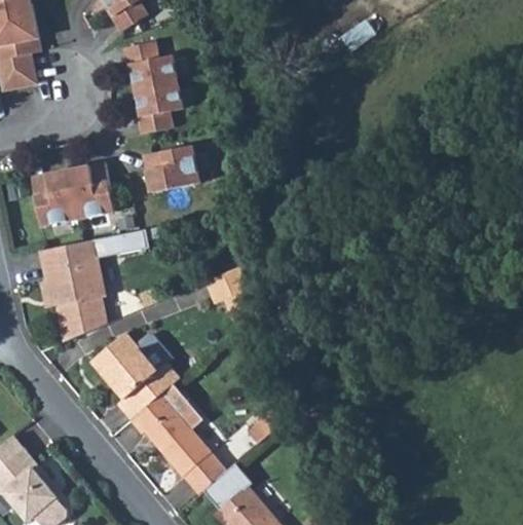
[(23,0),(0,4),(0,79),(2,89),(36,83),(30,52),(39,50),(29,0),(23,0)]
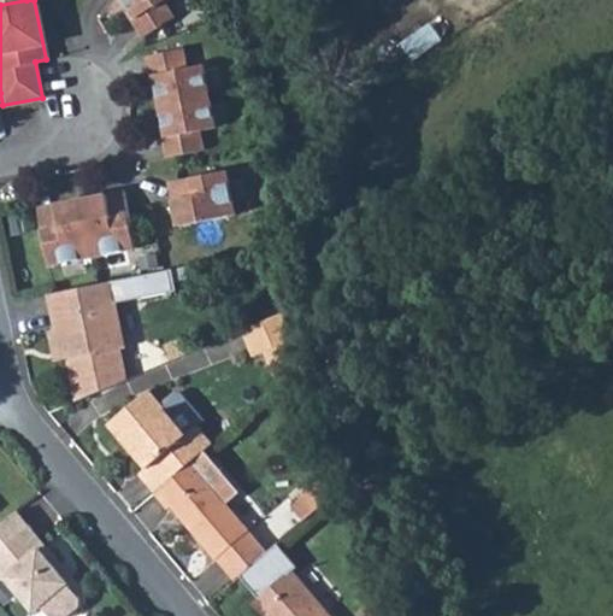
[(122,0),(133,17),(130,18),(141,36),(171,17),(161,0),(122,0)]
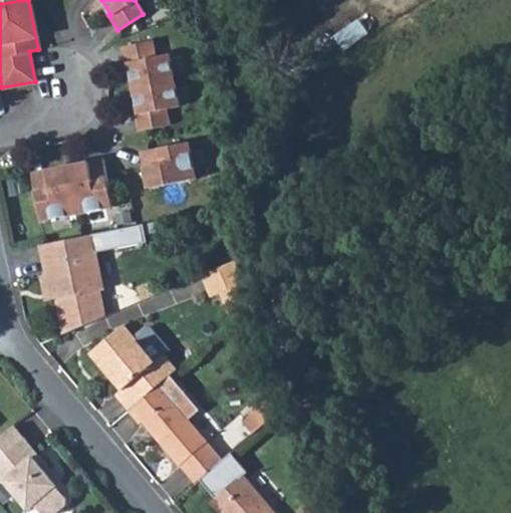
[(335,32),(342,44),(366,29),(359,18),(335,32)]
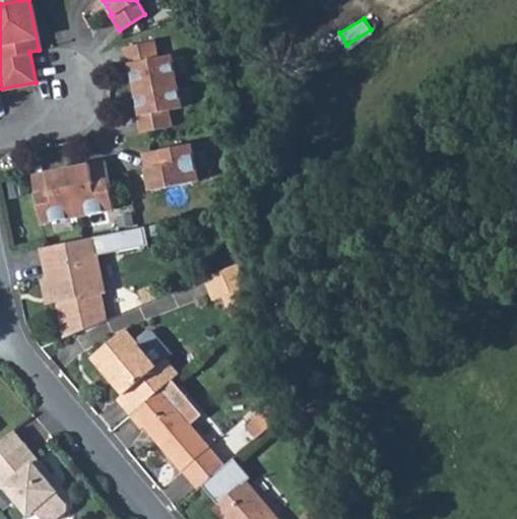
[(152,41),(122,46),(126,63),(128,63),(133,88),(175,80),(169,54),(155,57),(152,41)]
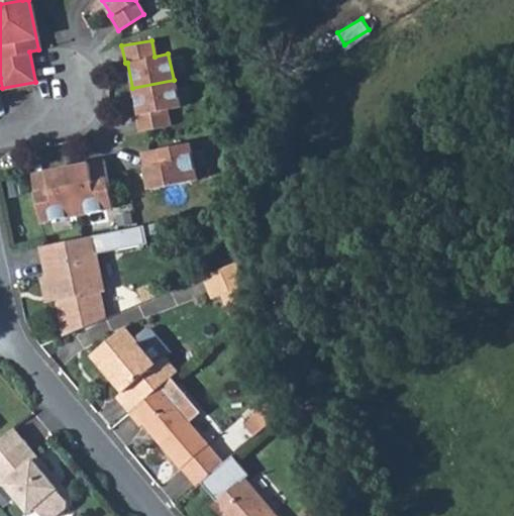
[(174,80),(132,88),(137,113),(135,114),(138,131),(169,124),(165,109),(179,106),(174,80)]
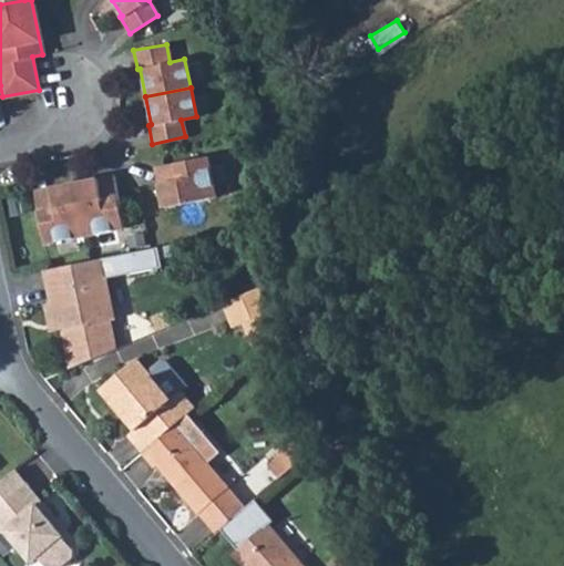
[(206,156),(154,166),(157,184),(162,183),(163,191),(160,195),(162,207),(215,196),(206,156)]
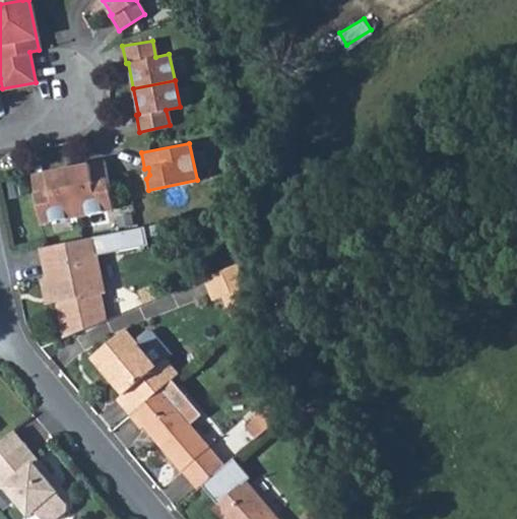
[(76,166),(66,168),(76,216),(113,208),(103,160),(86,164),(87,168),(81,169),(76,166)]
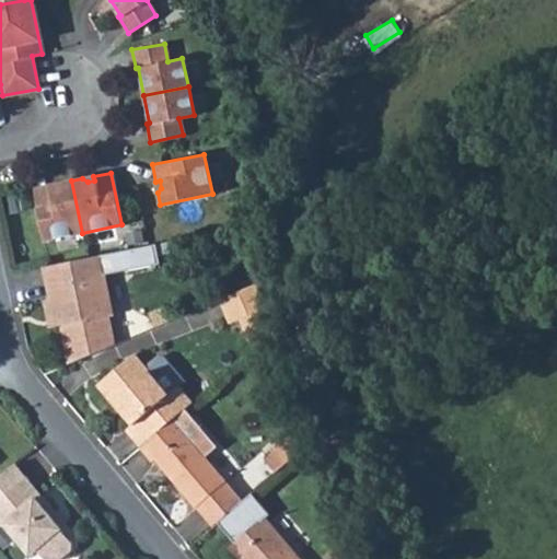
[(49,185),(32,188),(43,241),(82,233),(71,181),(60,183),(57,188),(50,189),(49,185)]
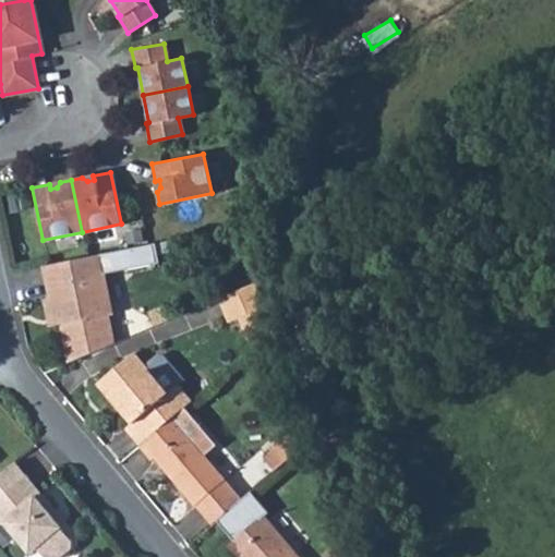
[(98,254),(43,265),(55,325),(60,324),(68,361),(111,342),(106,314),(110,313),(98,254)]
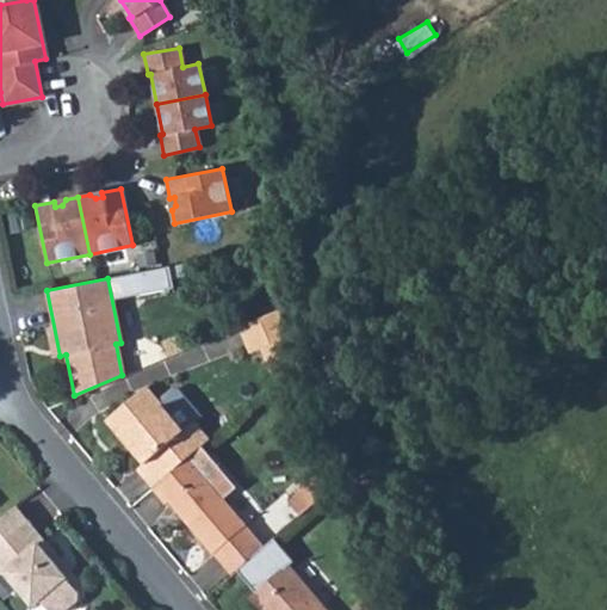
[(286,355),(280,308),(237,326),(248,353),(260,349),(268,369),(286,355)]
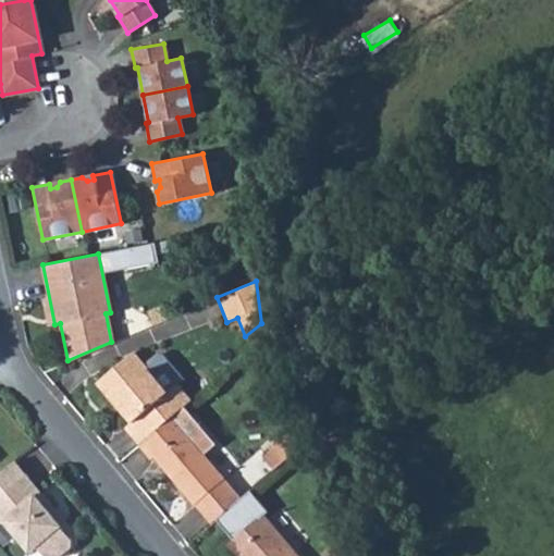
[(245,336),(250,349),(263,338),(261,323),(245,336)]
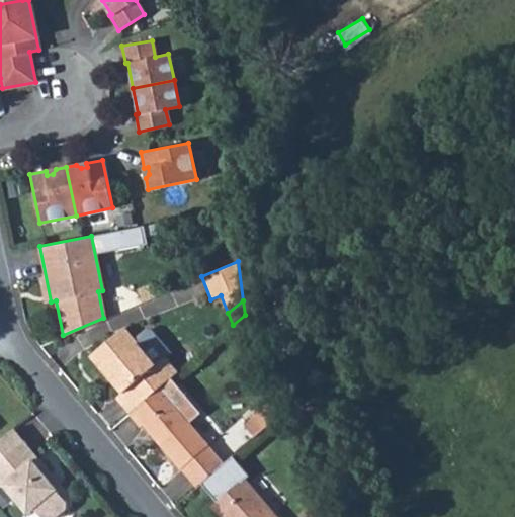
[(114,398),(127,413),(170,377),(177,371),(164,356),(169,352),(151,330),(145,330),(134,339),(122,327),(88,355),(106,377),(109,375),(122,391),(119,393),(114,398)]
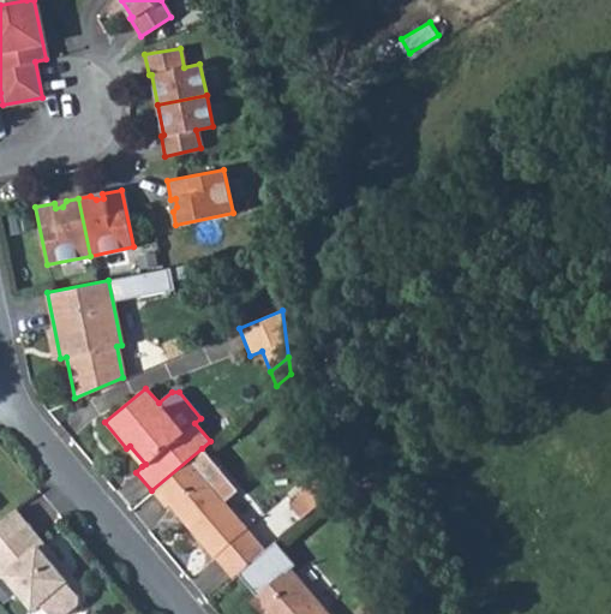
[(130,446),(126,448),(142,466),(145,464),(130,446)]
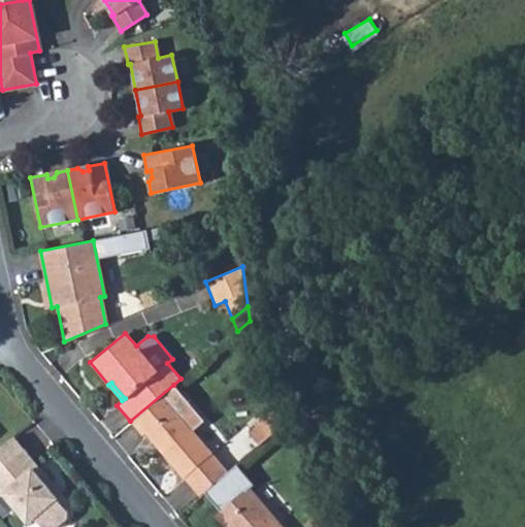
[(173,385),(130,421),(141,434),(144,432),(183,478),(211,454),(191,430),(203,420),(173,385)]
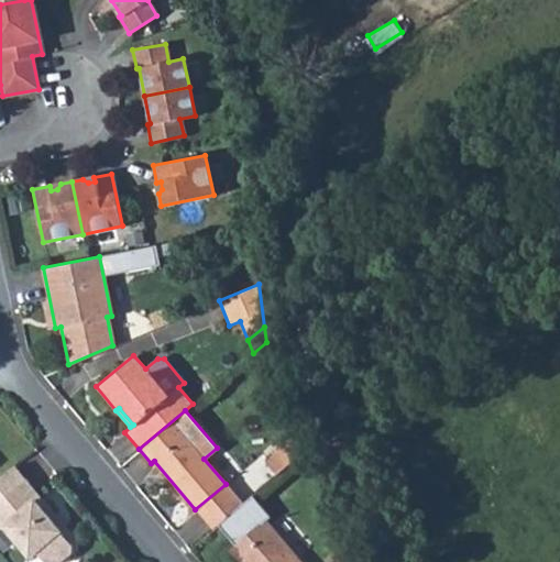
[(294,434),(264,462),(275,474),(302,453),(294,434)]
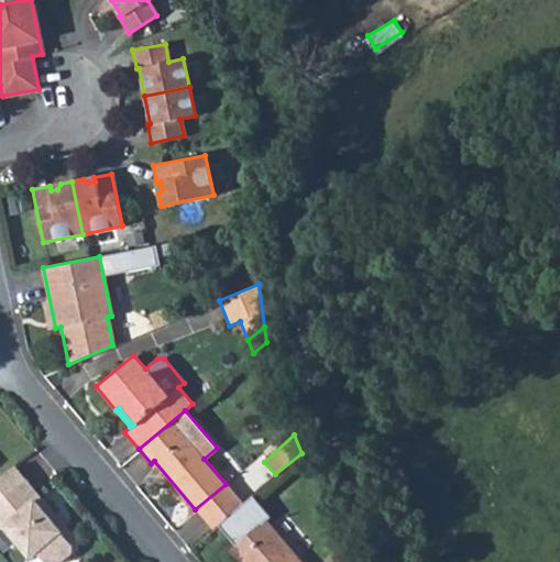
[(13,465),(0,476),(0,528),(2,526),(29,558),(36,552),(44,561),(57,561),(70,552),(70,544),(61,532),(61,531),(52,520),(56,516),(13,465)]
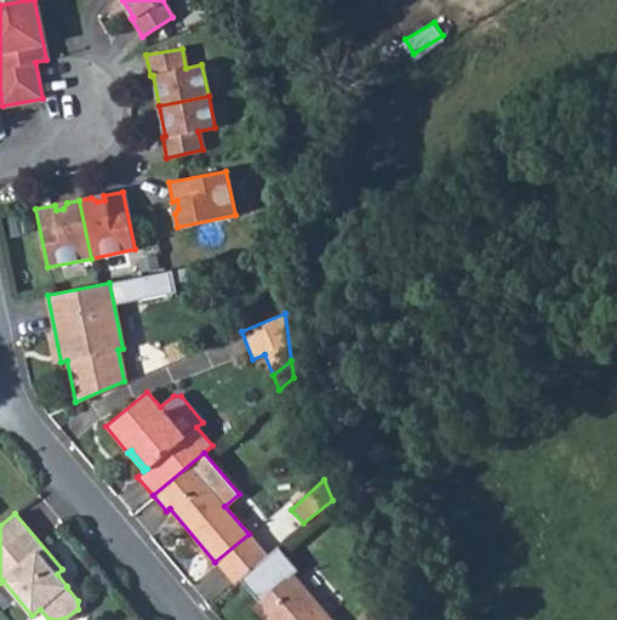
[(258,601),(253,604),(266,619),(330,619),(292,574),(297,569),(276,546),(239,579),(258,601)]
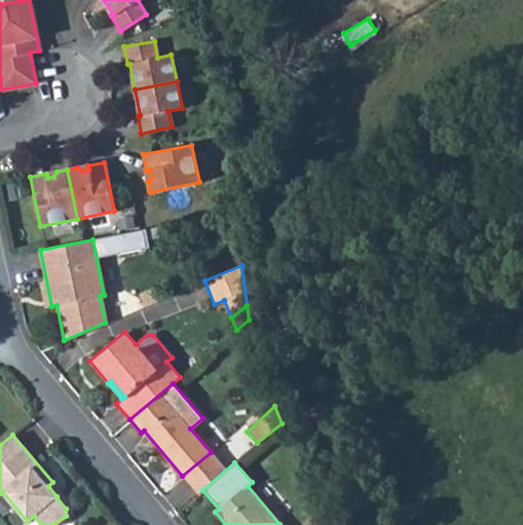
[(52,482),(48,486),(57,496),(61,493),(52,482)]
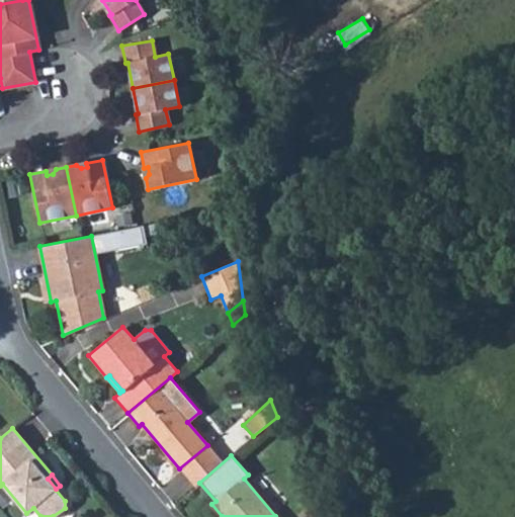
[(326,516),(319,505),(305,516),(326,516)]
